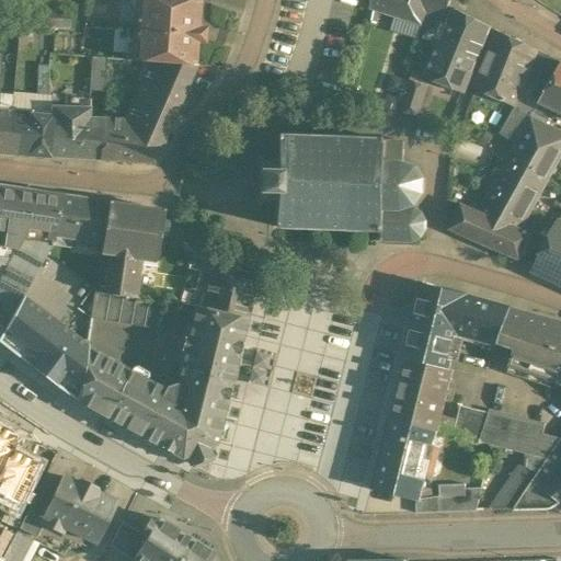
[(92,0),(83,50),(136,54),(137,46),(133,41),(134,15),(139,11),(139,0),(92,0)]
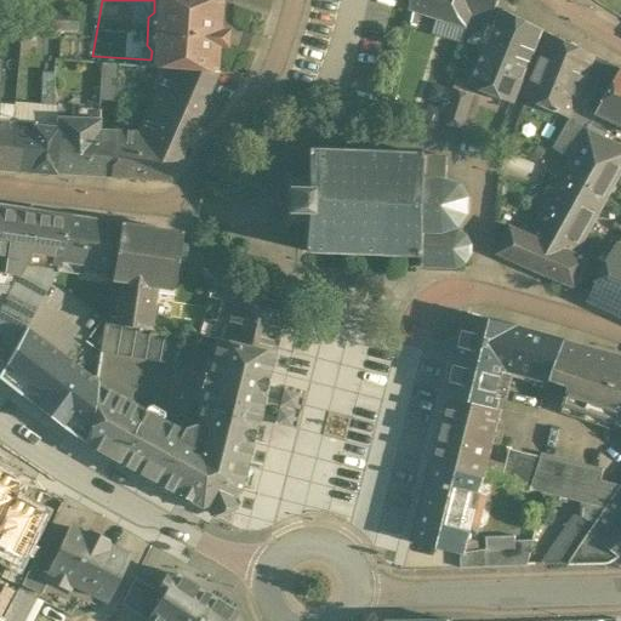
[(154,0),(154,12),(148,17),(147,45),(152,51),(151,60),(151,67),(140,66),(140,67),(170,69),(217,73),(220,47),(226,47),(227,32),(221,32),(223,1),(210,0),(154,0)]
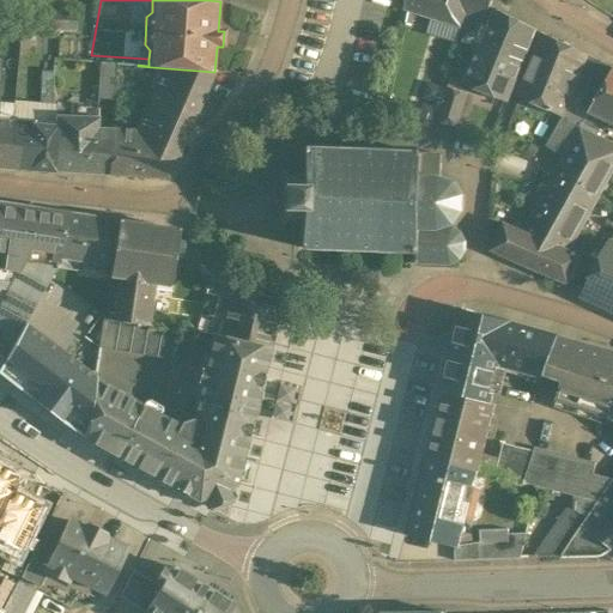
[(493,0),(406,0),(401,23),(412,26),(417,13),(462,28),(465,18),(483,25),(489,12),(493,0)]
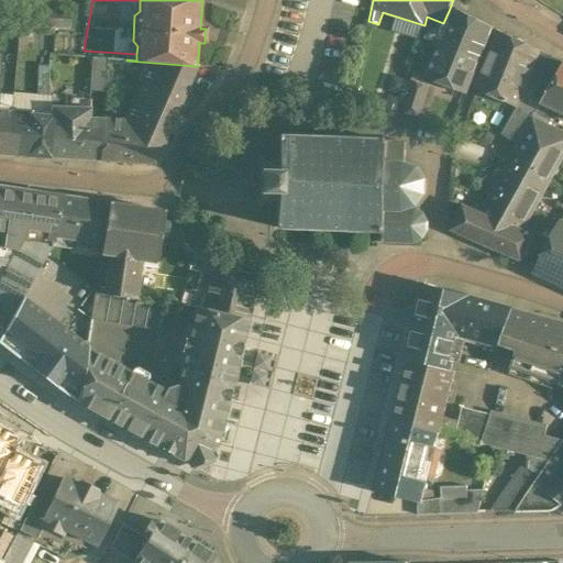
[(493,28),(455,9),(441,42),(481,58),(493,28)]
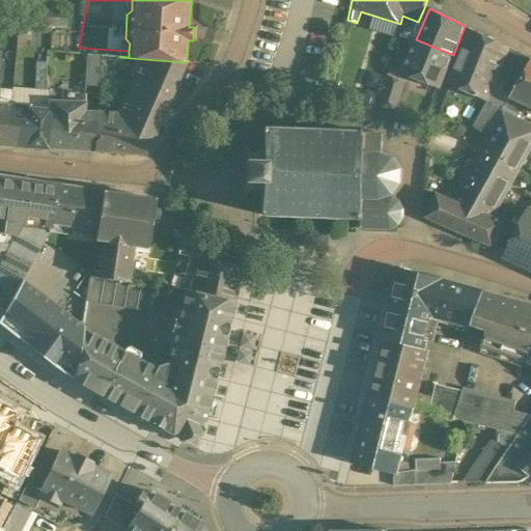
[(511,49),(472,30),(450,84),(490,102),(498,82),(511,49)]
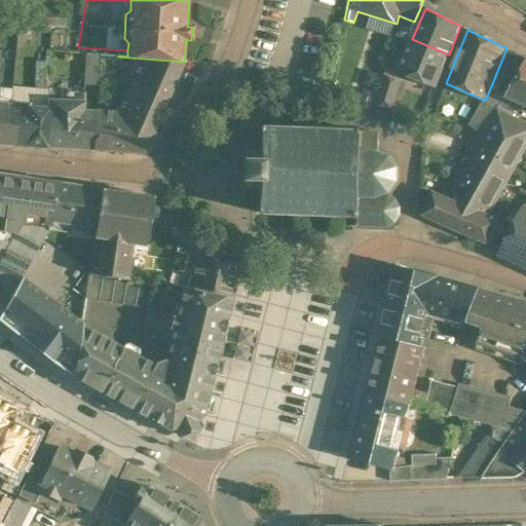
[(449,54),(412,39),(399,72),(437,87),(449,54)]
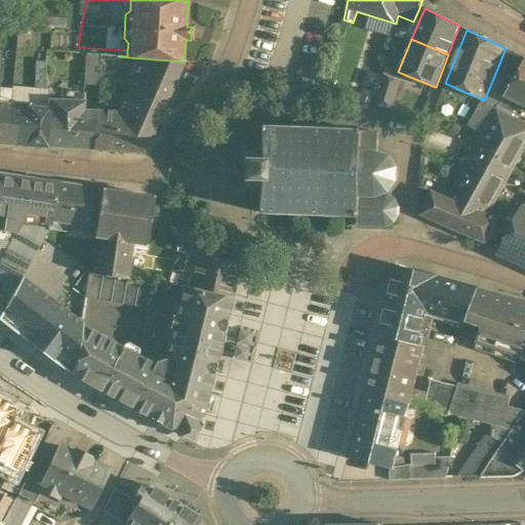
[(521,56),(506,48),(492,81),(505,86),(521,56)]
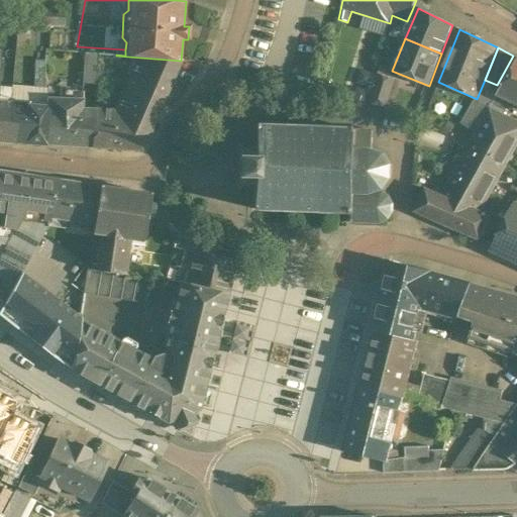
[(46,50),(35,49),(34,66),(35,66),(44,66),(46,50)]
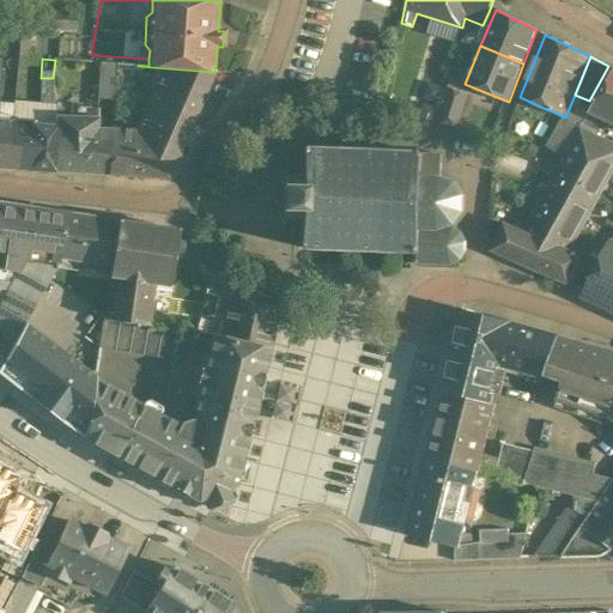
[(116,65),(101,64),(98,99),(114,101),(116,65)]
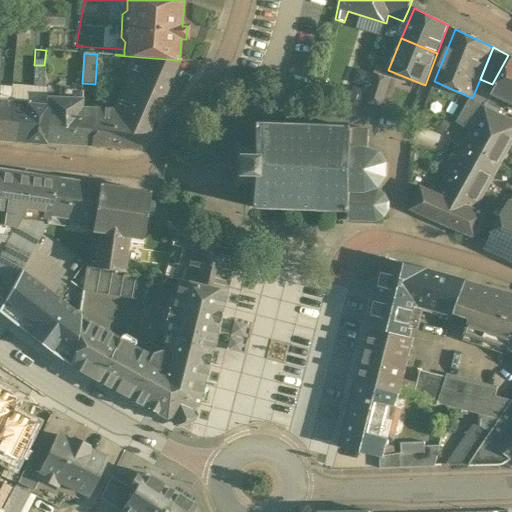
[(117,110),(156,113),(179,60),(140,57),(117,110)]
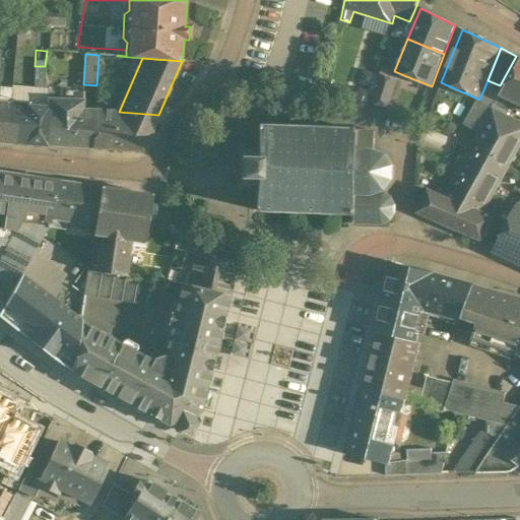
[(519,104),(519,61),(501,95),(519,104)]
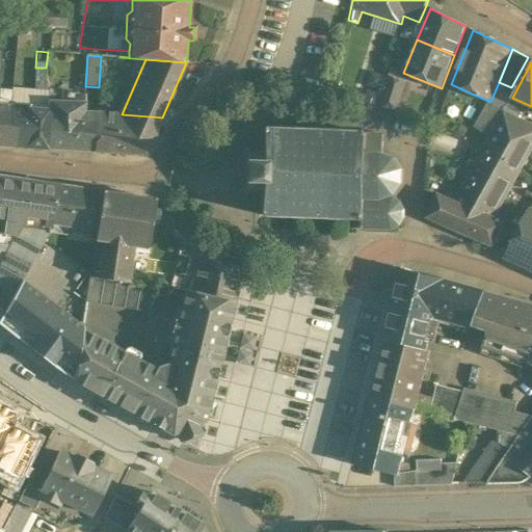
[(46,68),(36,68),(36,91),(40,91),(40,101),(48,102),(46,68)]
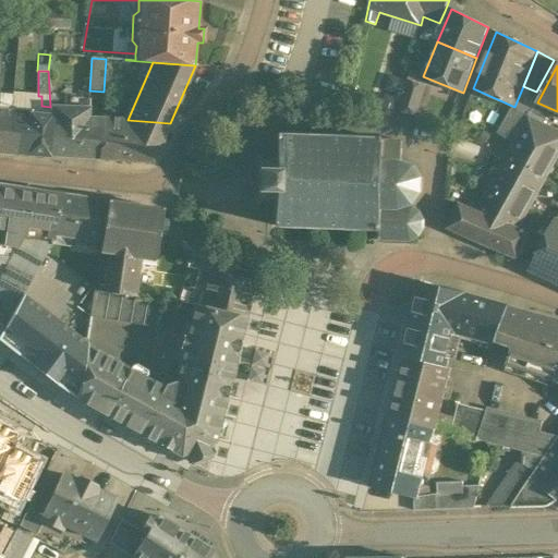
[(426,86),(410,81),(400,110),(416,116),(426,86)]
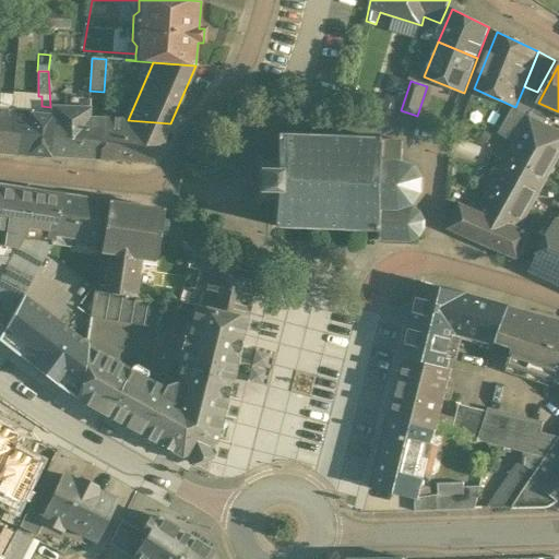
[(42,96),(38,96),(38,106),(31,105),(30,114),(46,115),(46,110),(50,110),(50,107),(42,106),(42,96)]
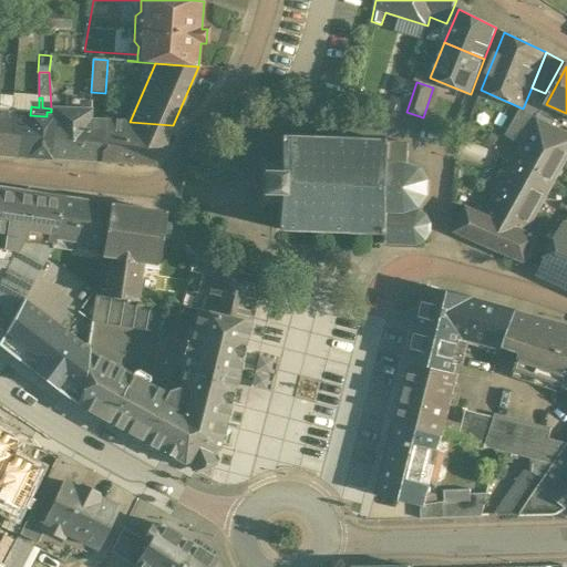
[(76,109),(51,109),(51,112),(50,161),(51,161),(51,160),(100,162),(104,120),(90,119),(90,110),(90,102),(76,101),(76,109)]
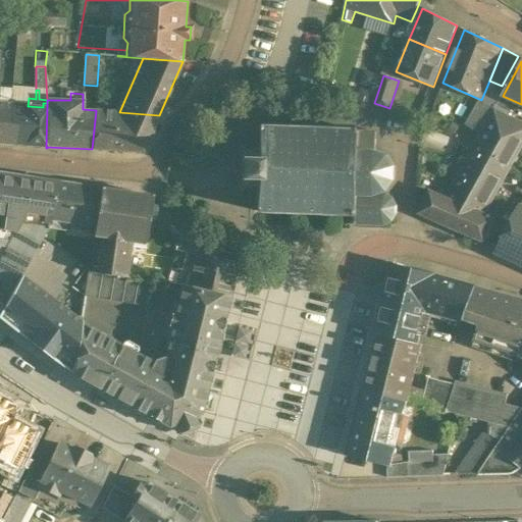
[(0,143),(12,145),(13,105),(0,103),(0,143)]
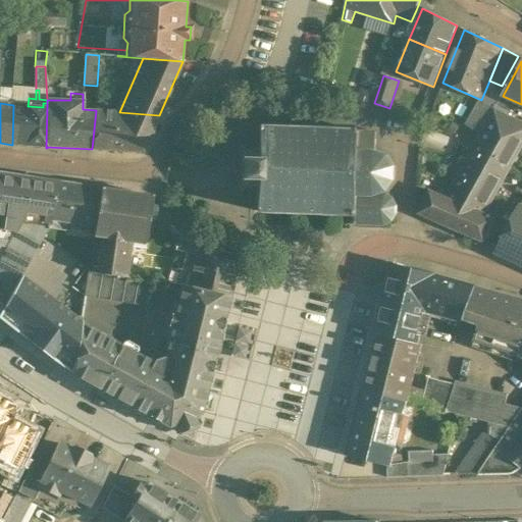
[(13,105),(12,145),(46,148),(47,103),(43,103),(43,107),(28,106),(13,105)]
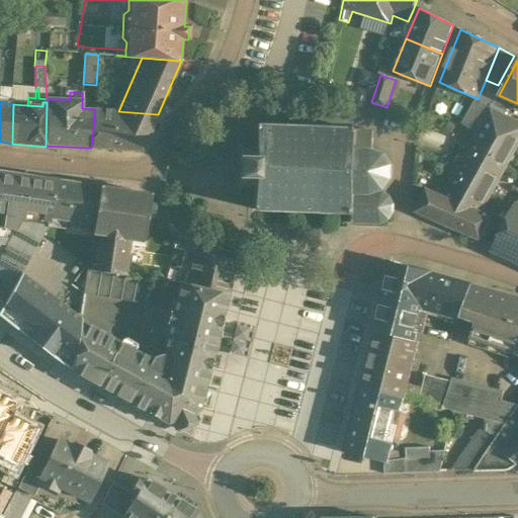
[(517,149),(517,120),(491,108),(467,151),(506,171),(517,149)]
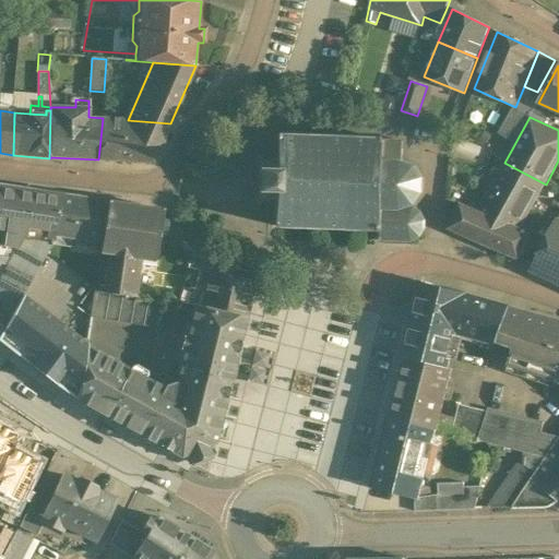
[(170,123),(128,120),(103,118),(98,159),(98,161),(153,164),(170,123)]
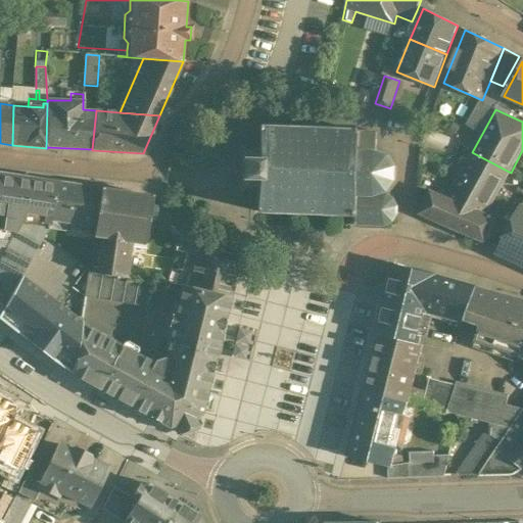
[(360,131),(258,129),(257,143),(257,149),(255,148),(255,151),(244,151),(244,146),(240,146),(239,193),(242,193),(242,188),(253,189),(253,191),(256,191),(255,211),(351,215),(351,226),(385,227),(394,223),(398,215),(399,205),(394,199),(388,196),(388,192),(396,181),(397,168),(389,155),(378,151),(378,132),(360,132),(360,131)]
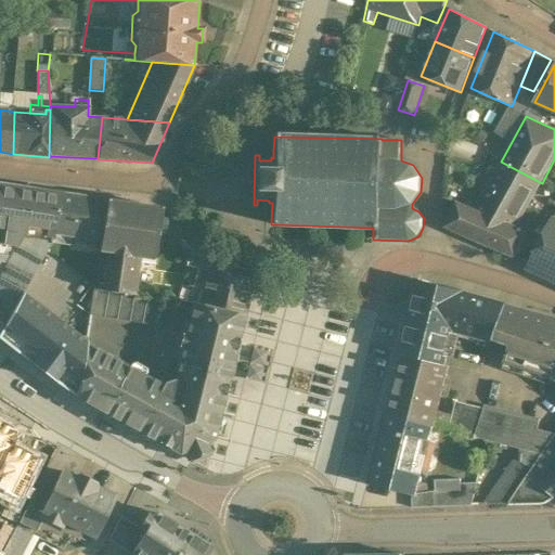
[(542,183),(501,162),(474,210),(457,203),(447,227),(514,257),(527,234),(516,229),(542,183)]
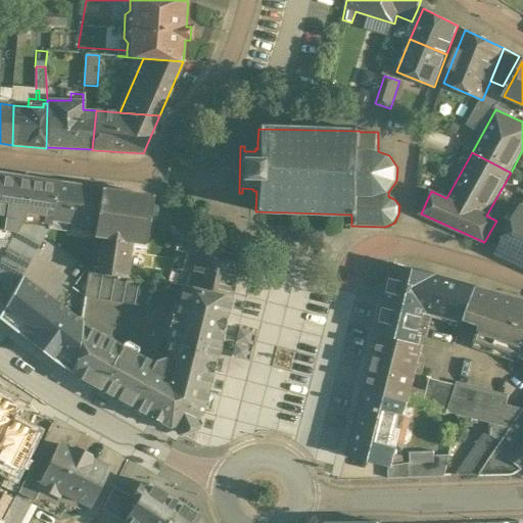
[(57,183),(0,174),(0,240),(10,242),(15,232),(16,232),(22,222),(49,226),(57,183)]
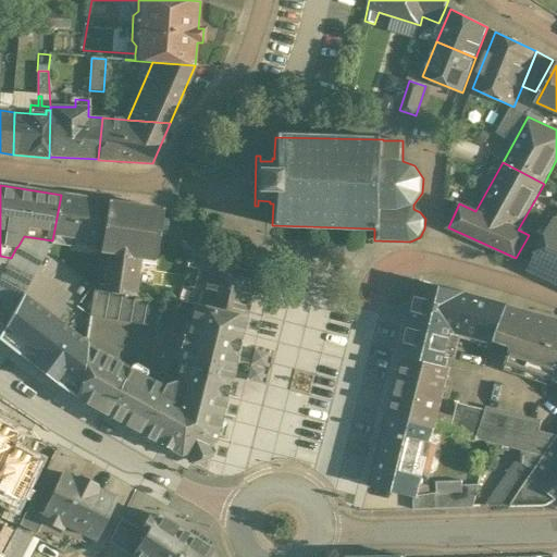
[(52,243),(73,245),(74,238),(102,243),(109,201),(61,195),(52,240),(52,243)]
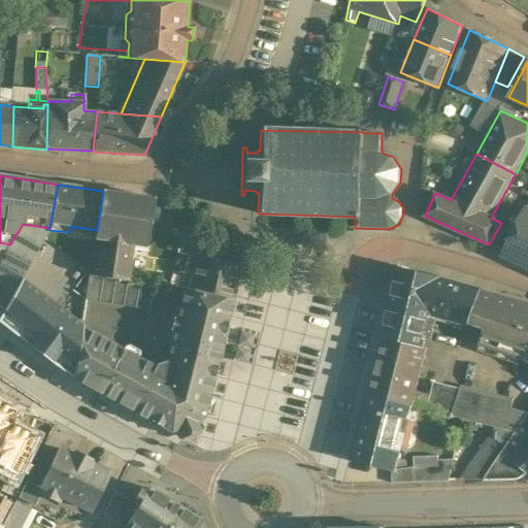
[(155,199),(103,191),(97,230),(95,239),(103,240),(98,276),(127,281),(133,244),(147,246),(155,199)]
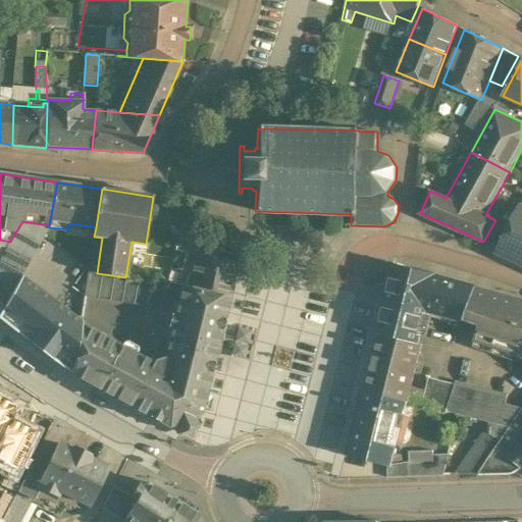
[(521,207),(520,207),(503,239),(497,251),(521,263),(521,207)]
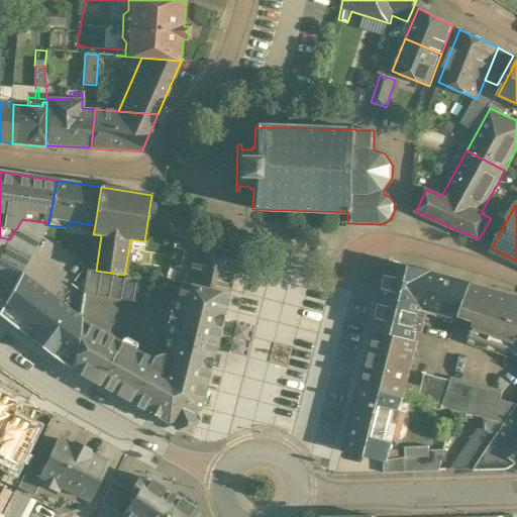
[(10,239),(0,256),(0,309),(13,288),(48,225),(48,223),(22,219),(16,229),(15,229),(10,239)]
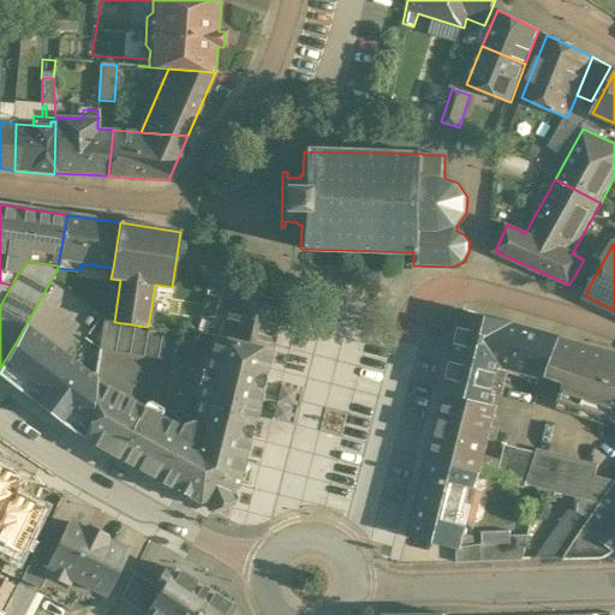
[(111,279),(90,275),(84,315),(105,318),(106,314),(107,314),(112,285),(111,285),(111,279)]
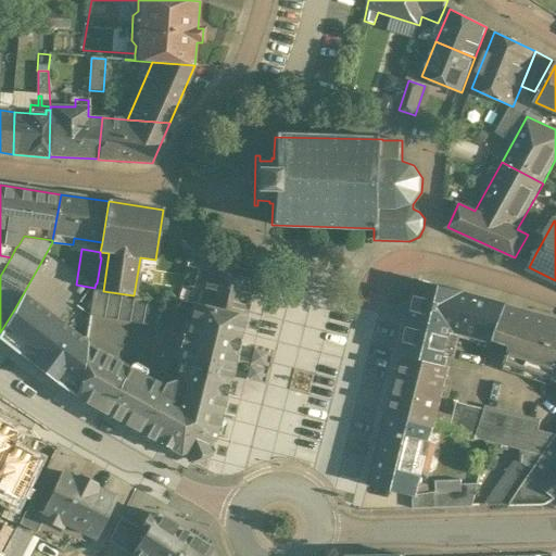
[(0,276),(11,257),(0,255),(0,276)]
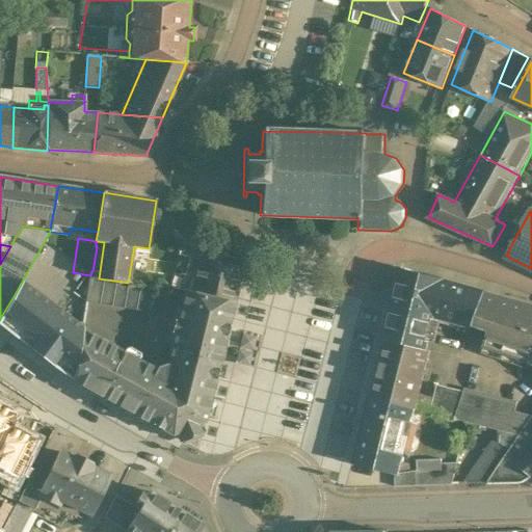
[(203,259),(201,258),(192,292),(209,296),(235,302),(243,268),(203,259)]
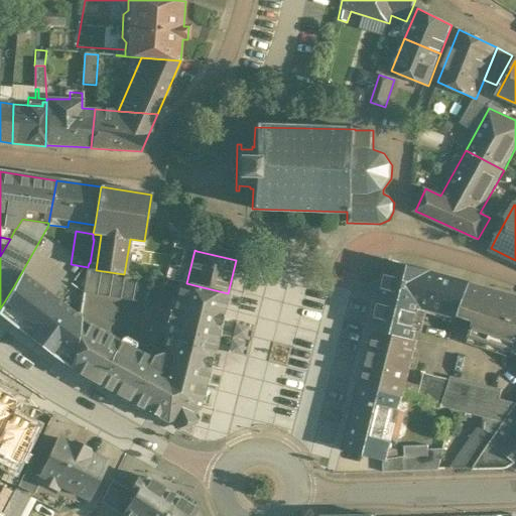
[(428,270),(391,261),(374,330),(412,339),(420,305),(459,315),(470,284),(427,272),(428,270)]
